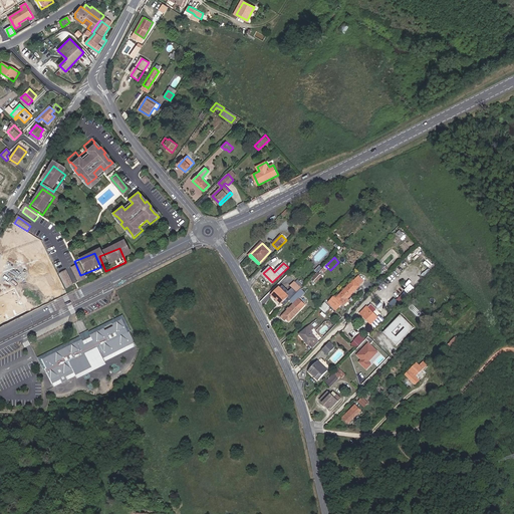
[(80,282),(75,272),(69,275),(74,285),(80,282)]
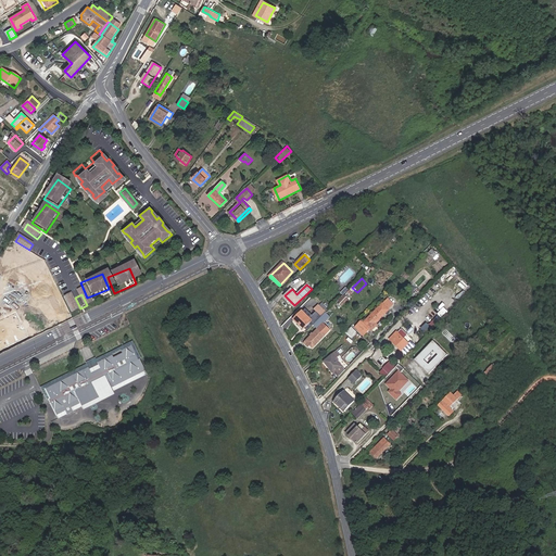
[(342,306),(350,299),(345,294),(338,302),(342,306)]
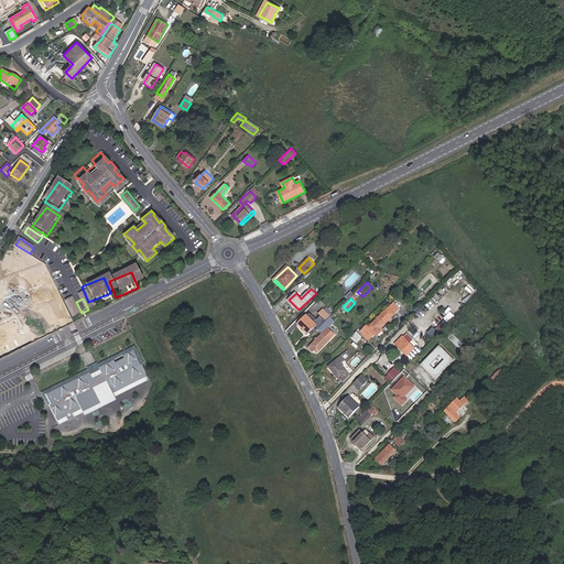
[(400,308),(394,302),(389,308),(394,314),(400,308)]
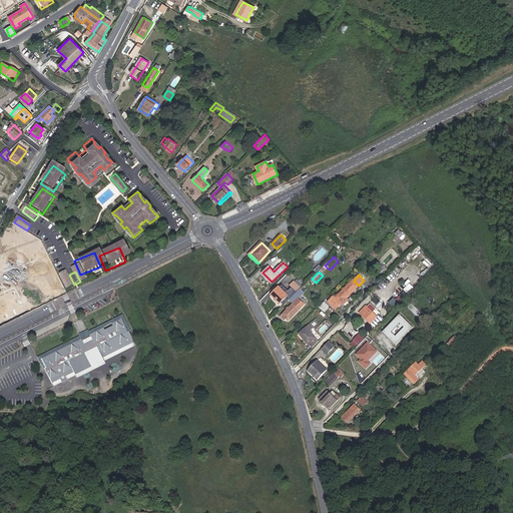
[(68,288),(64,277),(58,280),(63,290),(68,288)]
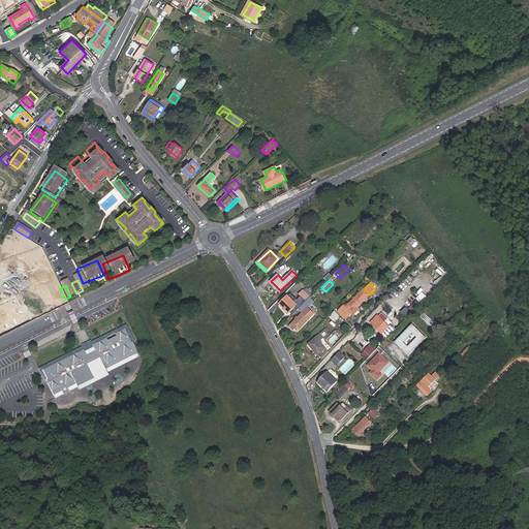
[(359,307),(370,294),(365,288),(346,307),(344,306),(339,311),(346,319),(352,312),(354,314),(360,309),(359,307)]
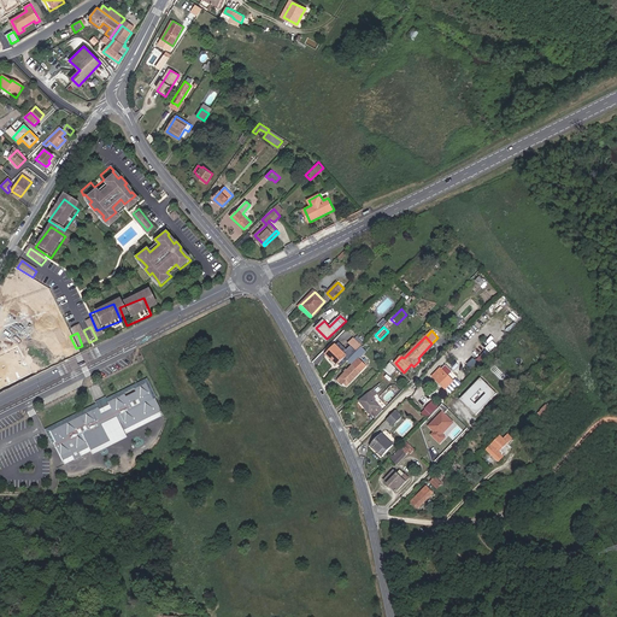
[(346,357),(348,360),(359,348),(358,347),(360,345),(354,338),(348,344),(351,346),(344,353),(336,345),(328,354),(338,364),(346,357)]
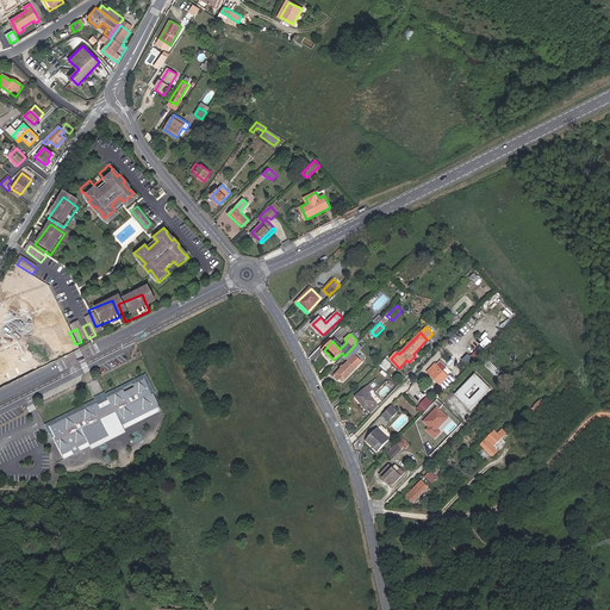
[(486,336),(481,342),(477,337),(471,343),(475,348),(480,344),(484,347),(491,341),(486,336)]
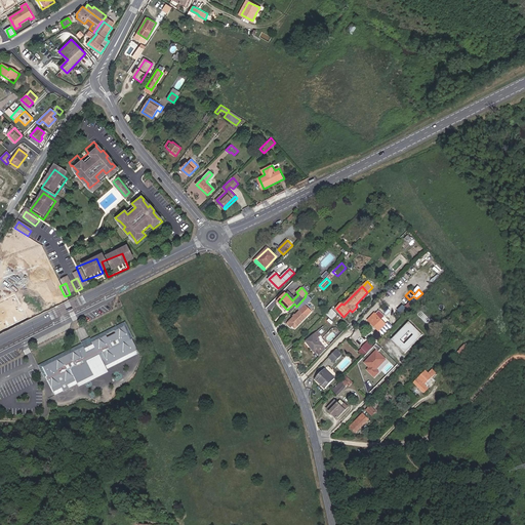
[(288,321),(292,325),(295,328),(312,311),(306,305),(312,298),(308,294),(306,296),(296,307),(299,311),(288,321)]
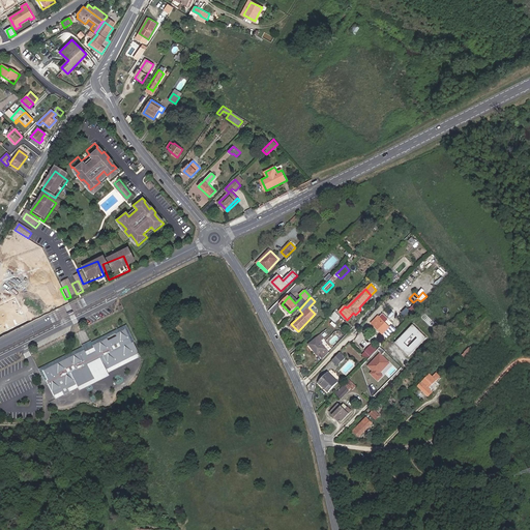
[(341,328),(346,322),(335,312),(330,318),(341,328)]
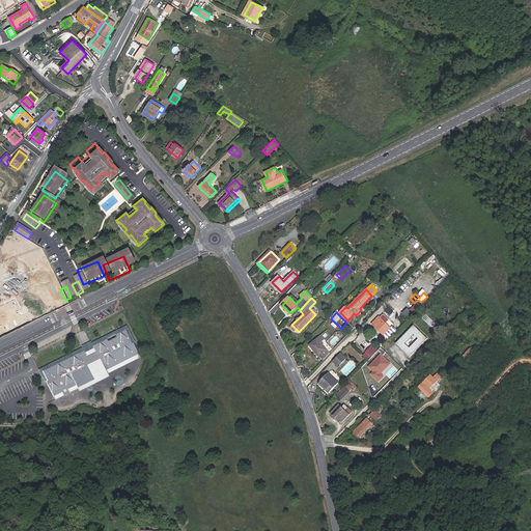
[(372,324),(384,334),(390,328),(384,323),(387,319),(383,316),(381,318),(379,317),(372,324)]
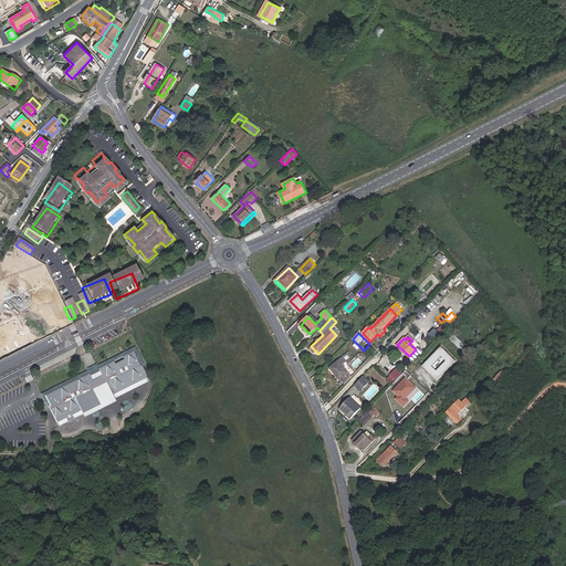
[(46,405),(48,404),(49,404),(44,395),(87,373),(88,375),(97,370),(96,368),(130,350),(137,365),(139,364),(140,363),(132,346),(94,365),(94,363),(85,367),(86,369),(40,392),(46,405)]
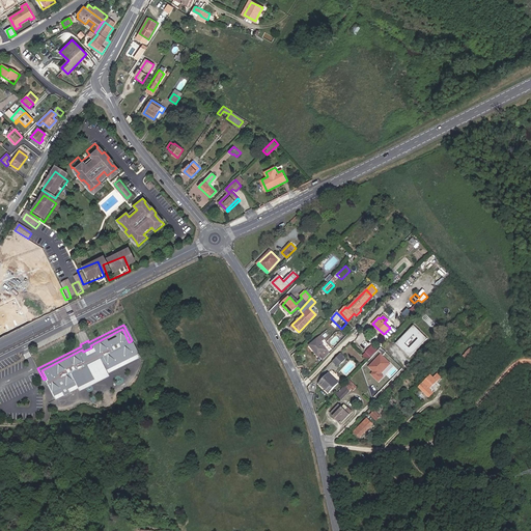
[(428,337),(414,325),(396,344),(410,357),(428,337)]
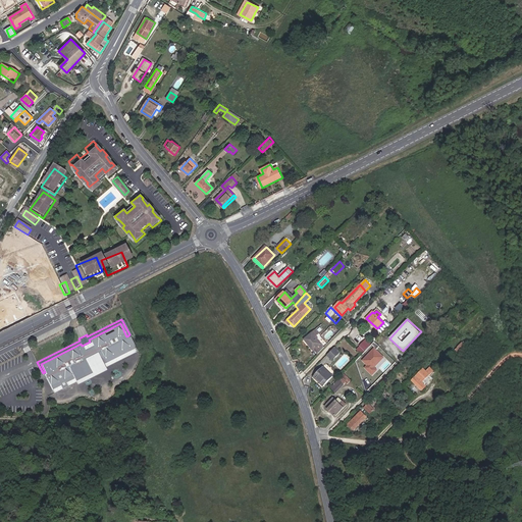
[(92,371),(84,357),(97,351),(102,362),(135,346),(128,335),(126,336),(120,323),(89,340),(90,342),(82,346),(81,344),(41,364),(45,372),(44,372),(52,387),(59,383),(61,386),(67,383),(65,380),(73,376),(74,379),(92,371)]
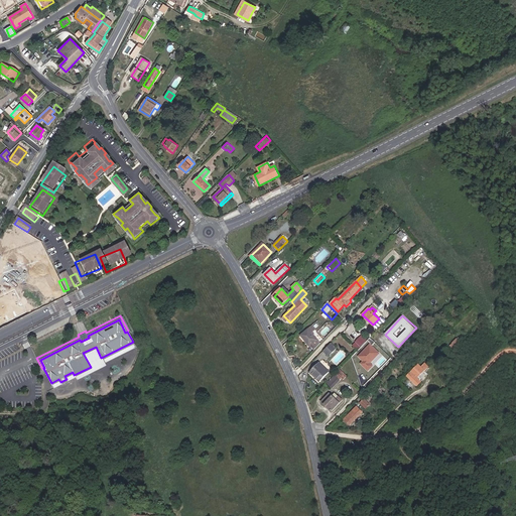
[(309,346),(317,340),(311,333),(315,330),(312,327),(301,335),(309,346)]
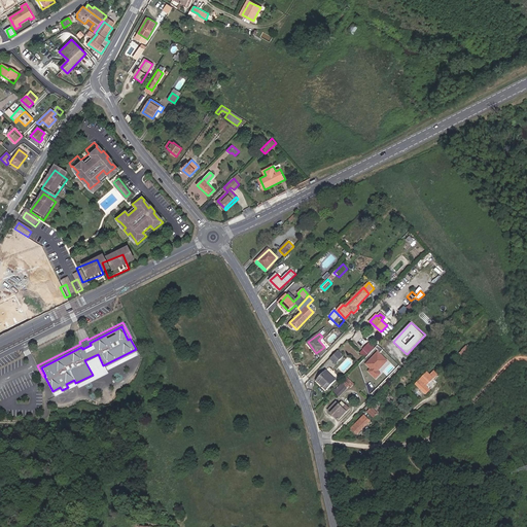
[(369,354),(374,349),(369,345),(363,350),(369,354)]
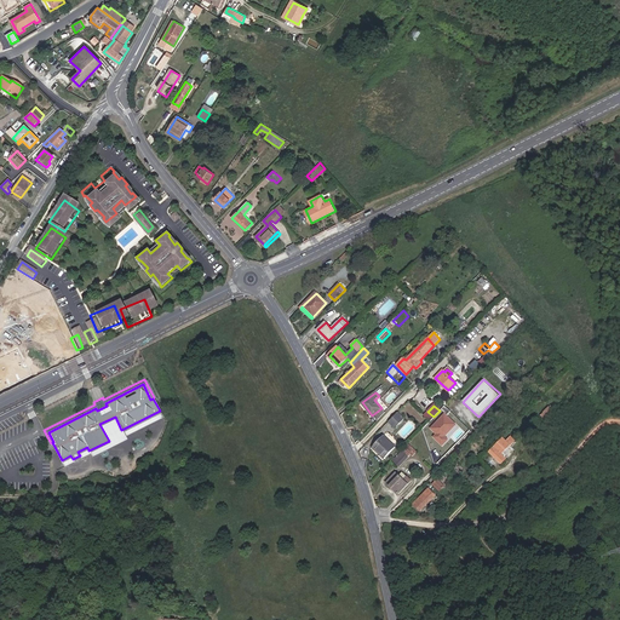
[(121,430),(115,417),(99,424),(109,441),(161,414),(160,411),(121,430)]
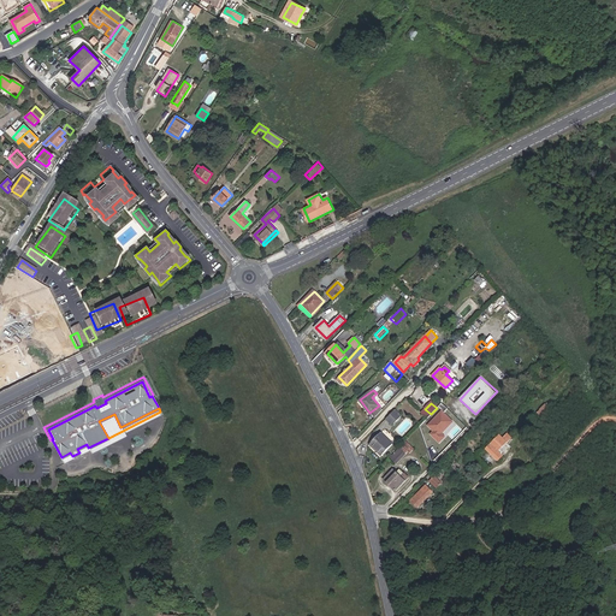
[(396,410),(386,419),(394,426),(402,416),(396,410)]
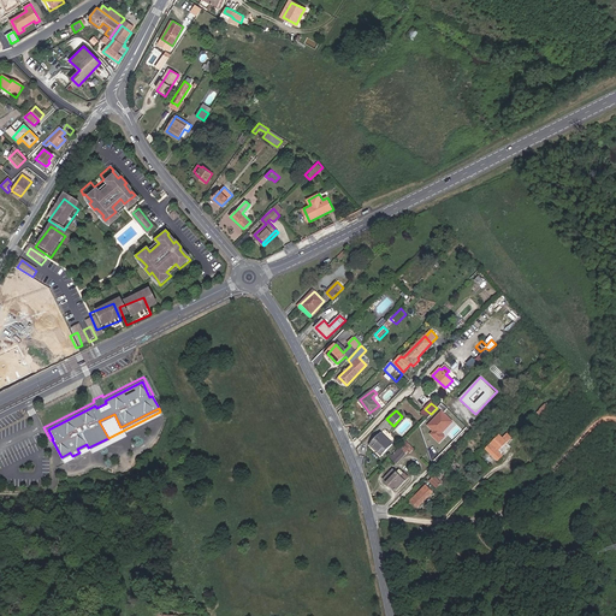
[(452,421),(443,412),(428,426),(434,431),(432,434),(439,442),(445,437),(442,433),(452,421)]
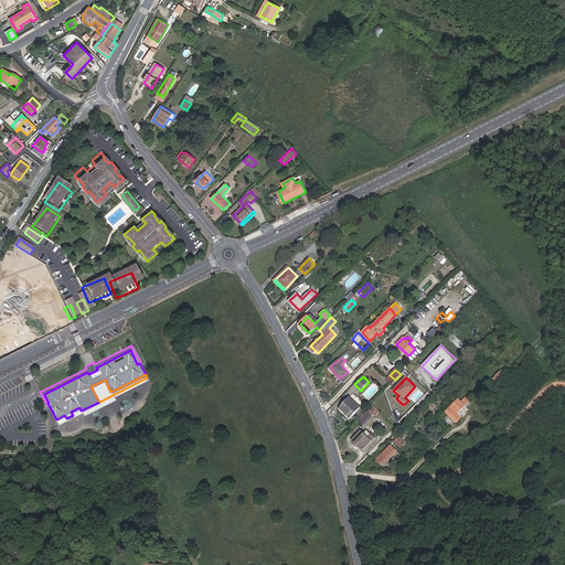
[(350,418),(361,407),(350,397),(340,407),(350,418)]
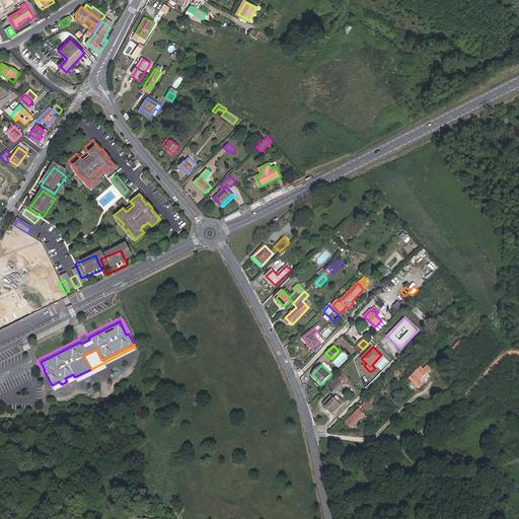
[(76,380),(92,372),(91,369),(74,377),(76,380)]
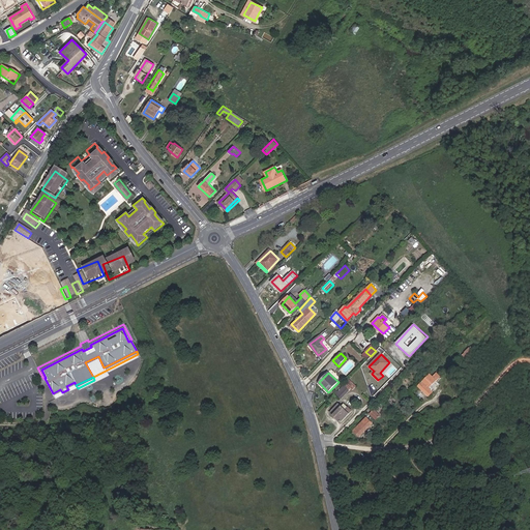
[(353,390),(356,386),(350,380),(336,393),(340,398),(348,389),(348,390),(350,388),(353,390)]
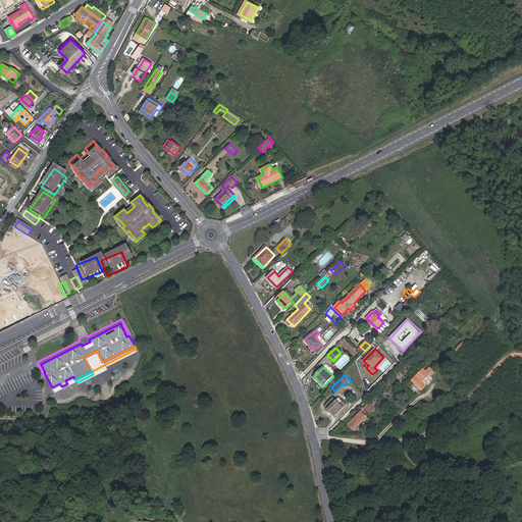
[(416,376),(412,380),(422,390),(426,386),(416,376)]
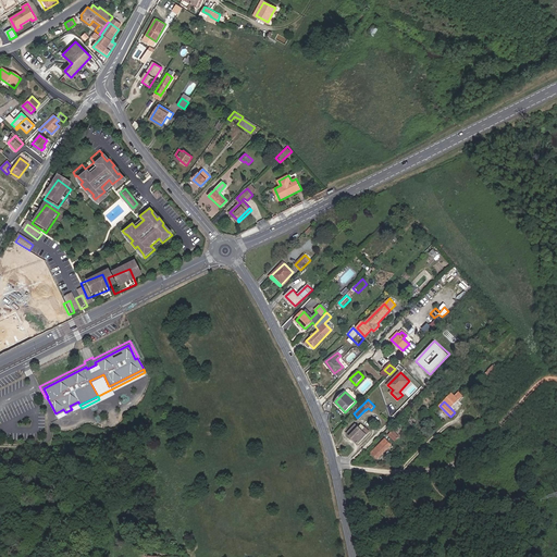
[(356,425),(348,433),(358,444),(370,432),(361,424),(358,428),(356,425)]
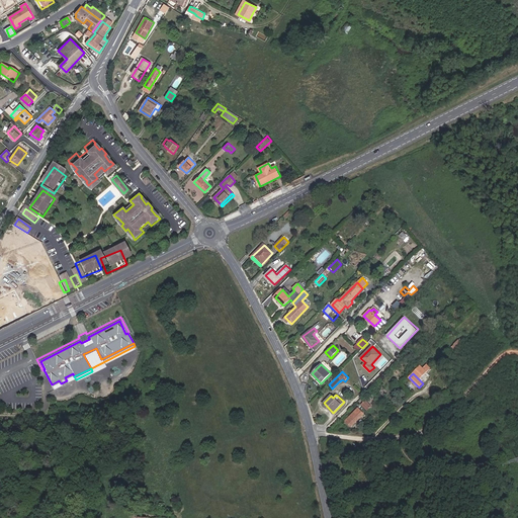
[(367,410),(371,406),(366,401),(361,405),(367,410)]
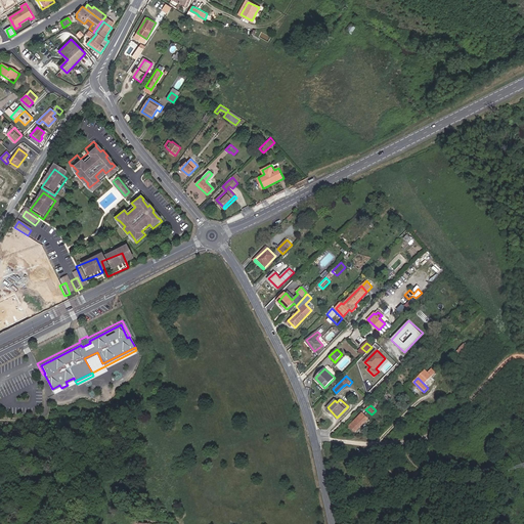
[(355,431),(367,419),(362,412),(350,426),(355,431)]
